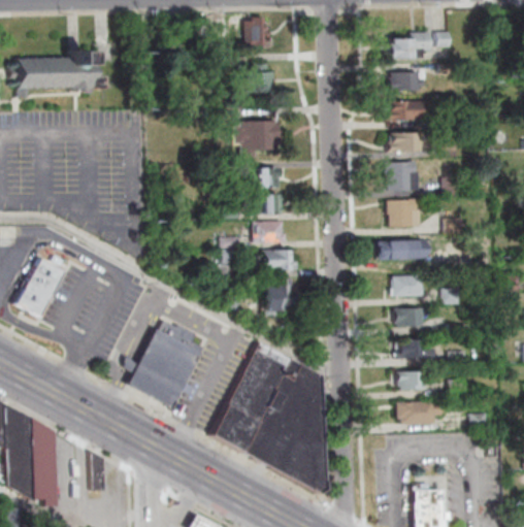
[(243,21),(244,44),(266,43),(265,17),(251,17),(251,21),(243,21)]
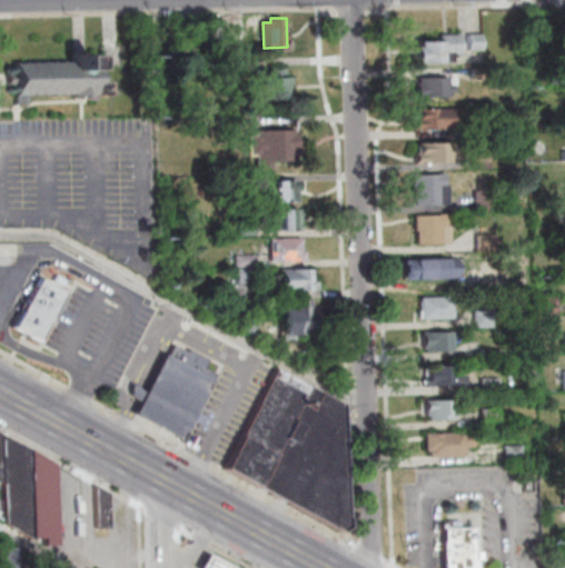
[(471,35),(471,49),(484,49),(484,35),(471,35)]
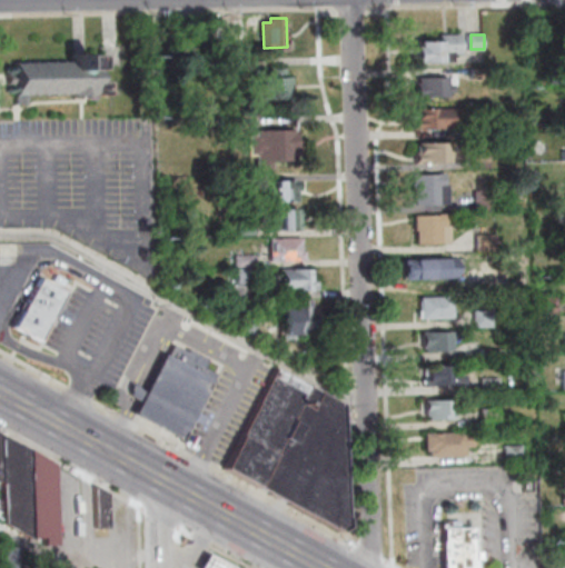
[(417,61),(464,61),(464,37),(417,37),(417,61)]
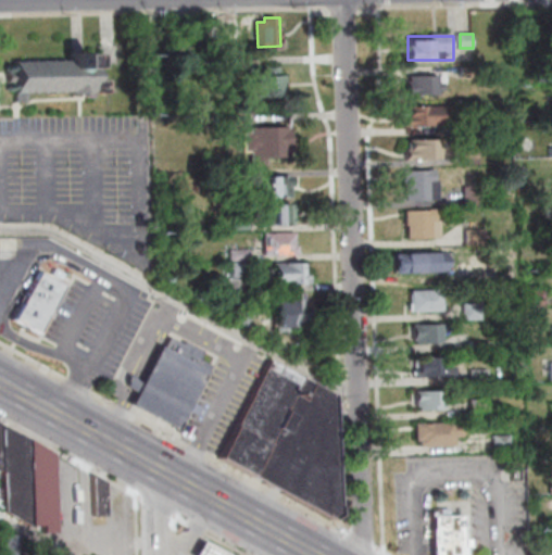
[(22,102),(24,102),(33,102),(33,91),(76,90),(76,93),(115,92),(114,78),(101,78),(100,58),(93,58),(93,50),(76,50),(76,59),(20,60),(20,72),(13,72),(13,77),(13,82),(21,82),(22,102)]
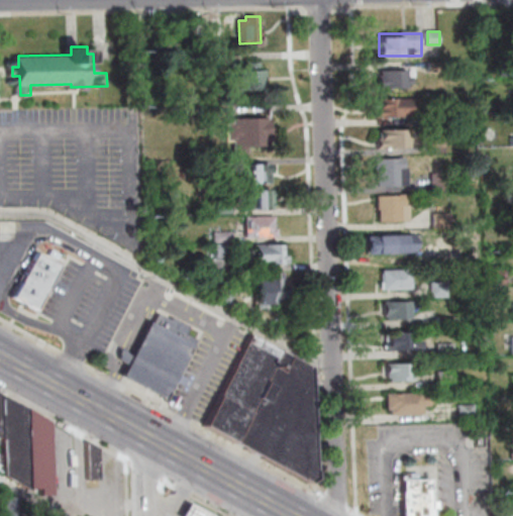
[(233,91),(268,90),(268,69),(265,69),(264,62),(249,63),(250,69),(241,69),(241,76),(233,76),(233,91)]
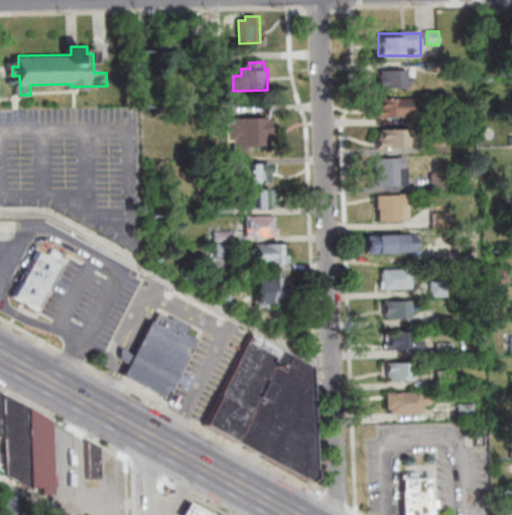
[(379,87),(412,87),(412,70),(379,70),(379,87)]
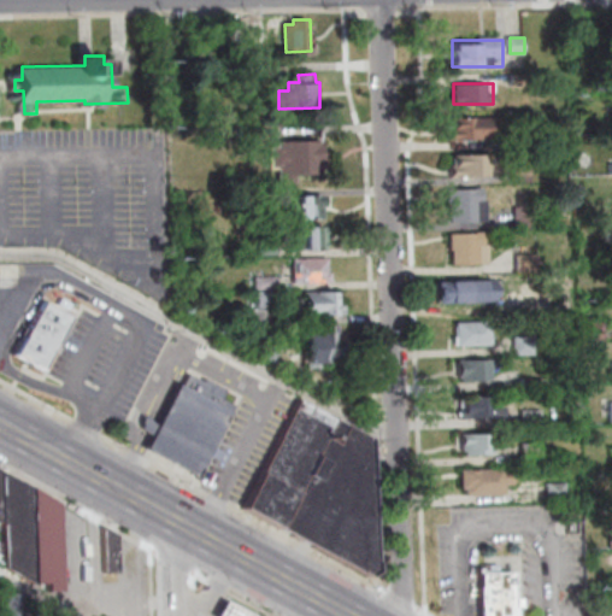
[(451,117),(451,139),(490,139),(490,117),(451,117)]
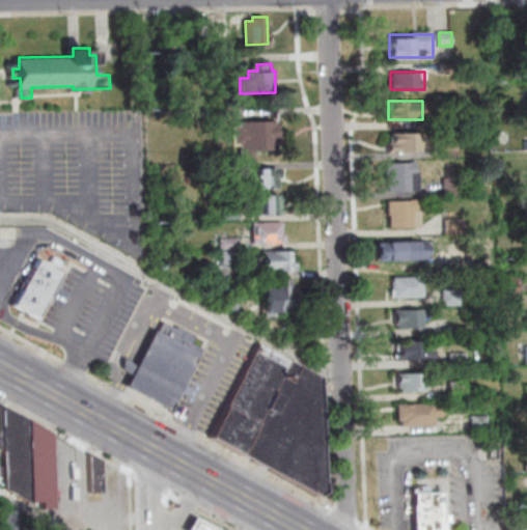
[(245,157),(257,157),(257,149),(283,148),(282,121),(243,122),(243,127),(238,128),(238,145),(245,145),(245,157)]
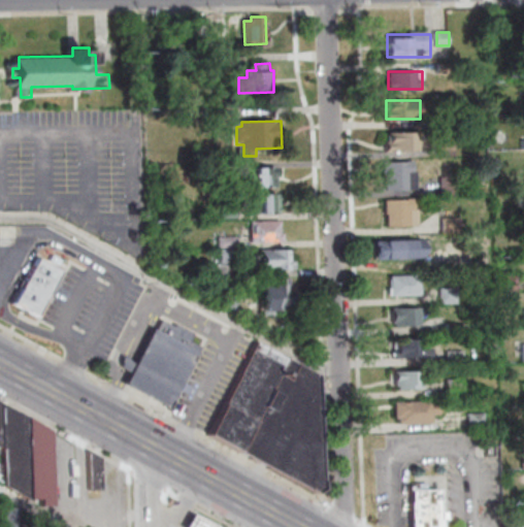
[(386,132),(386,151),(419,151),(419,132),(386,132)]
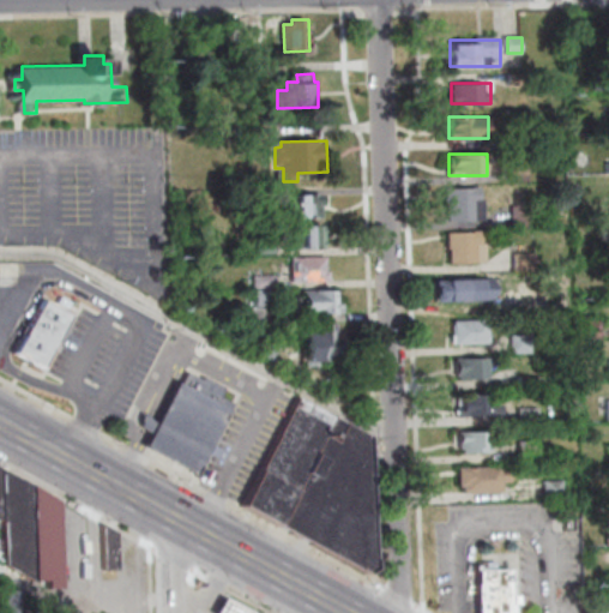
[(484,221),(484,188),(446,188),(446,221),(484,221)]
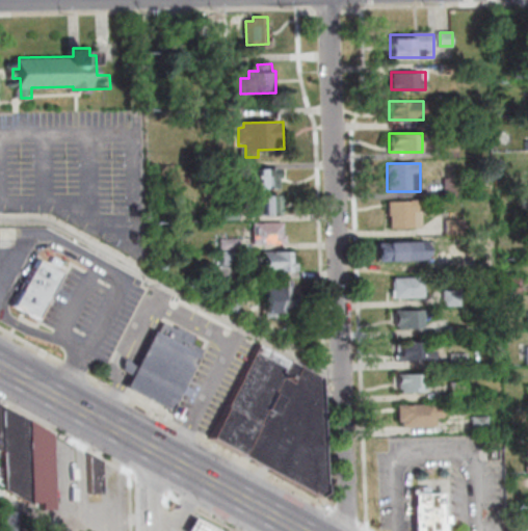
[(256,190),(283,189),(283,168),(263,168),(263,174),(256,175),(256,190)]
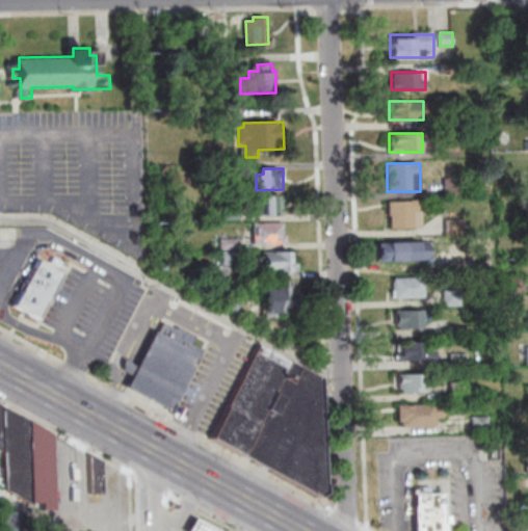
[(462,195),(462,178),(447,178),(447,195),(462,195)]
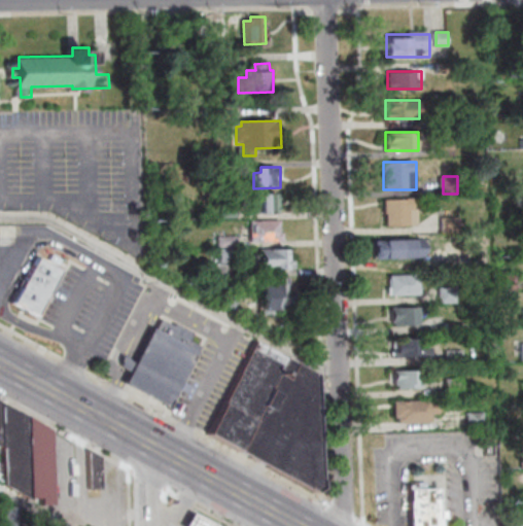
[(258,213),(281,212),(281,193),(258,194),(258,213)]
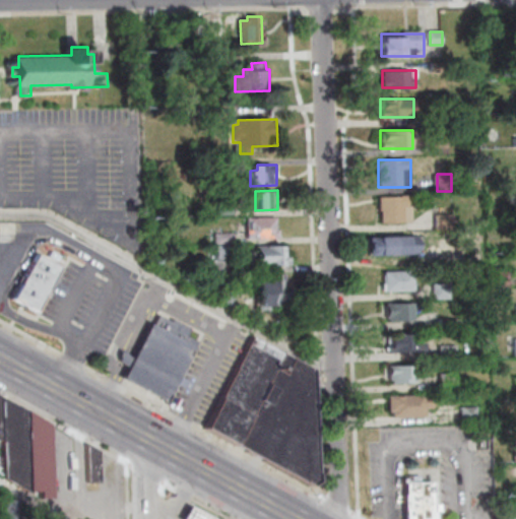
[(412,196),(380,196),(380,221),(412,221),(412,196)]
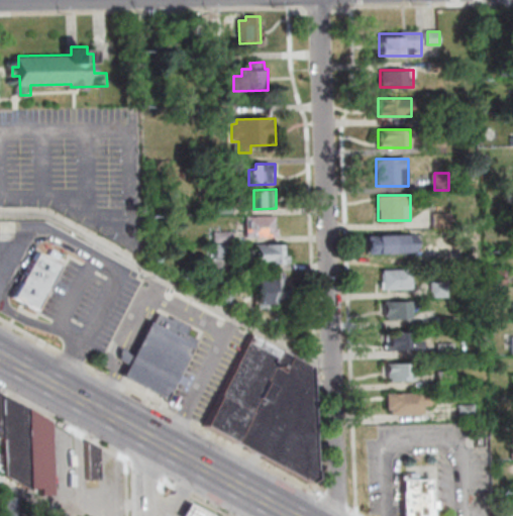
[(222,215),(237,214),(236,201),(221,202),(222,215)]
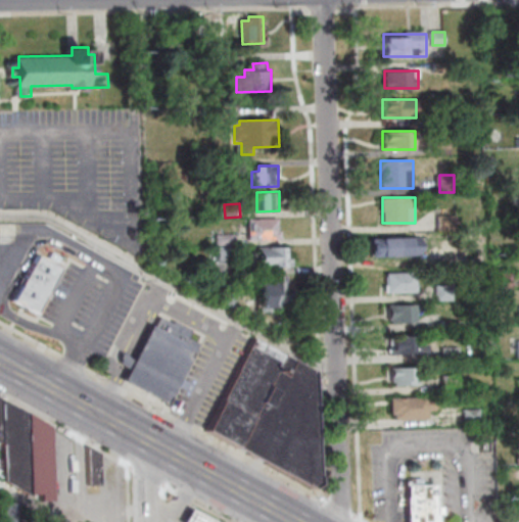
[(253,241),(285,240),(285,231),(283,231),(282,219),(252,220),(253,241)]
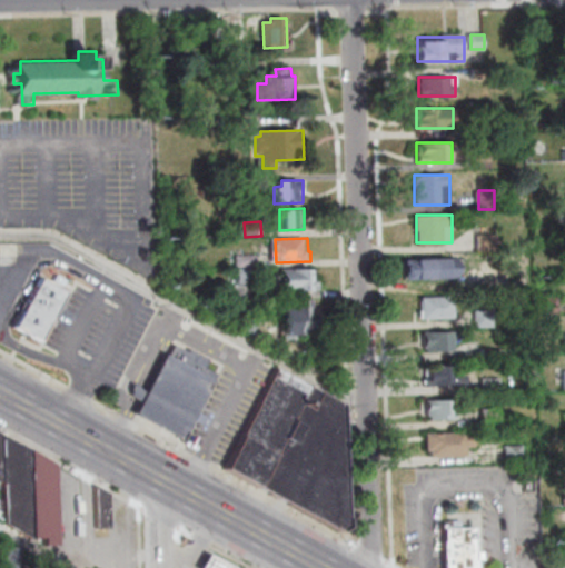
[(239,258),(240,269),(256,269),(260,268),(259,257),(239,258)]
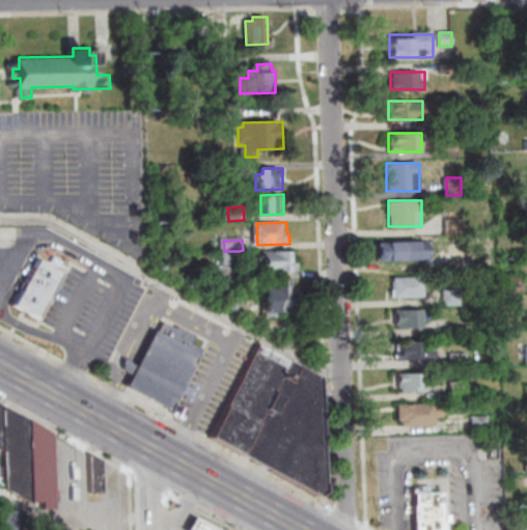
[(428,259),(428,242),(379,242),(379,259),(428,259)]
